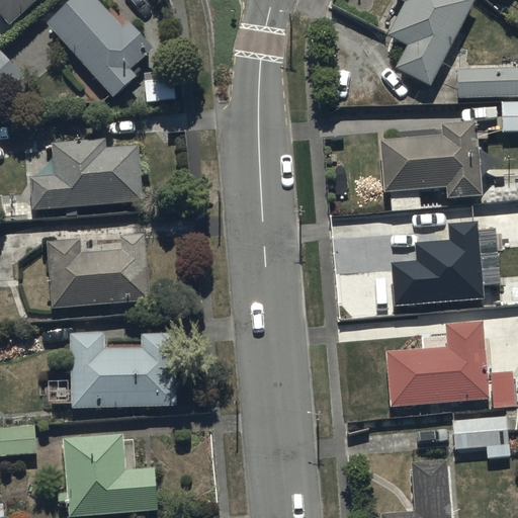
[(0,0),(0,12),(11,25),(38,0),(0,0)]
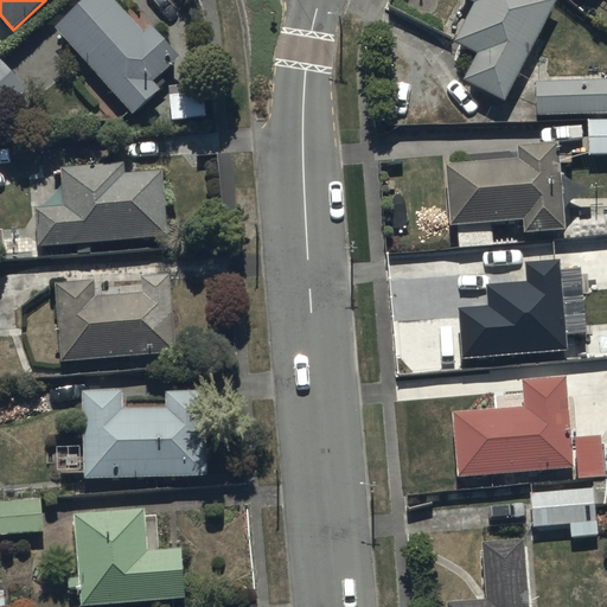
[(144,32),(115,0),(87,0),(58,27),(133,114),(163,89),(154,80),(180,57),(152,25),(144,32)]
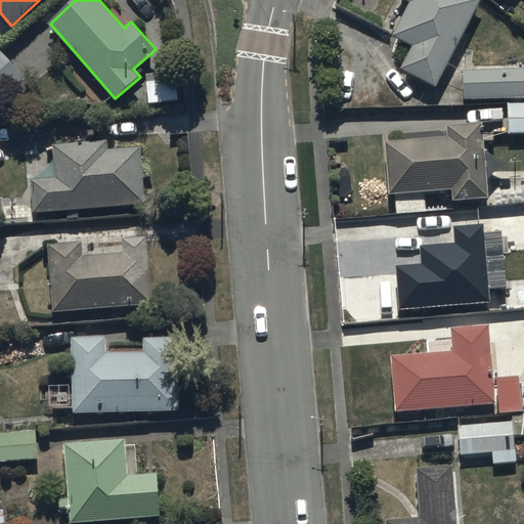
[(481,0),(406,0),(410,2),(393,34),(413,45),(401,69),(436,87),(481,0)]
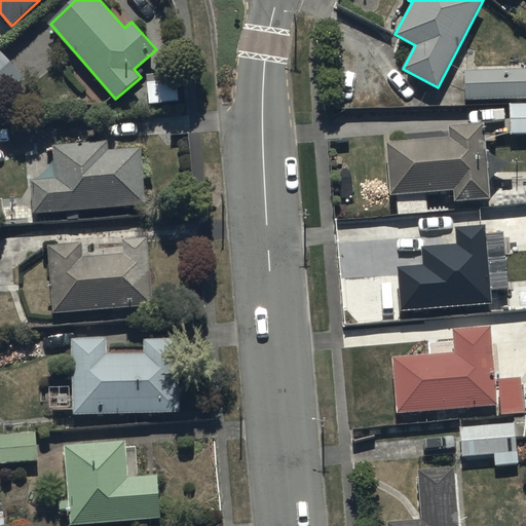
[(0,101),(25,78),(0,50),(0,101)]
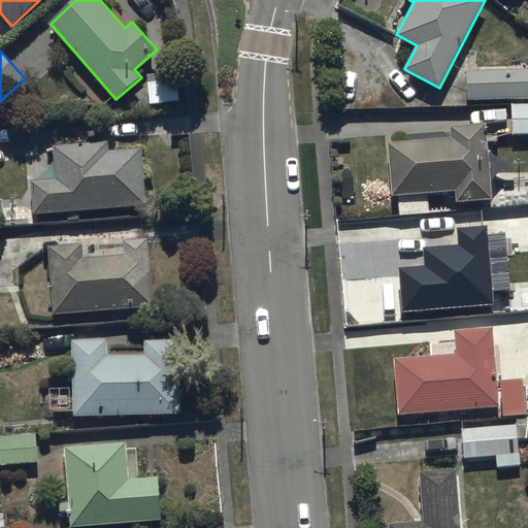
[(527,69),(467,70),(467,98),(527,97),(527,69)]
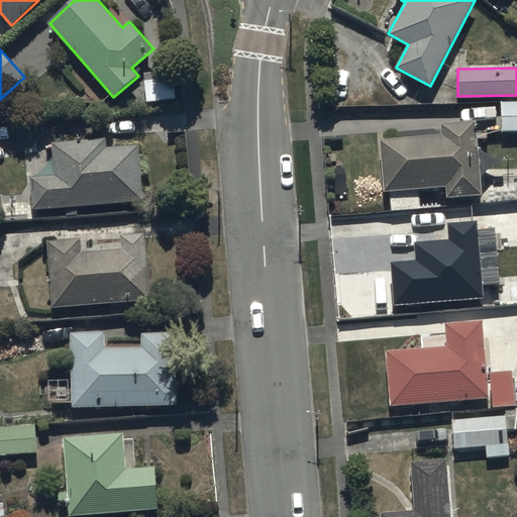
[(516,102),(502,102),(502,132),(516,132),(516,102)]
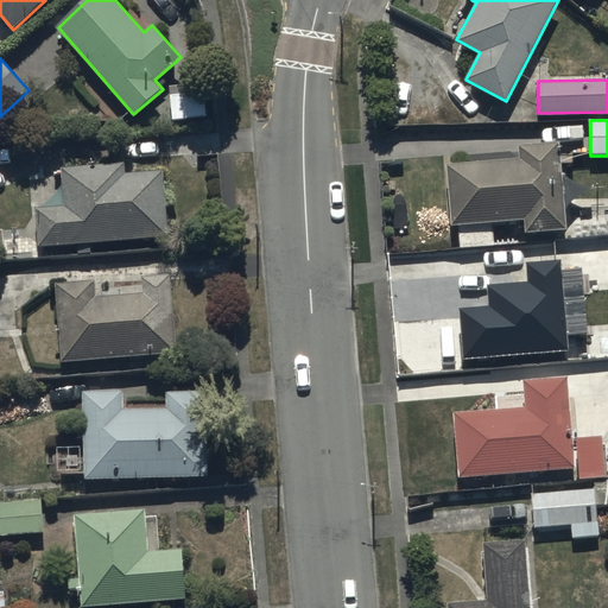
[(519,145),(519,158),(447,164),(453,226),(526,220),(527,233),(568,229),(561,141),(519,145)]
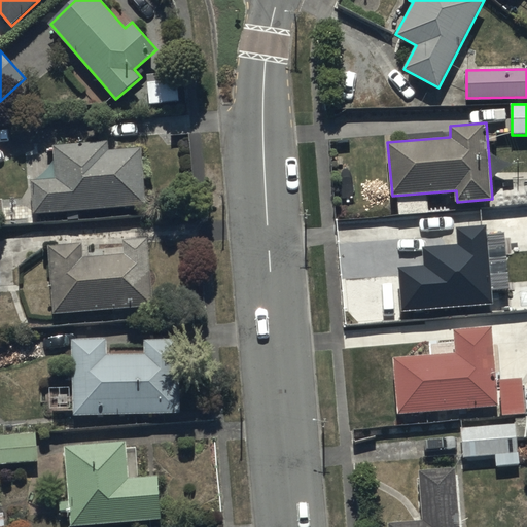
[(143,147),(108,149),(107,141),(54,145),(57,178),(31,180),(33,213),(147,205),(143,147)]
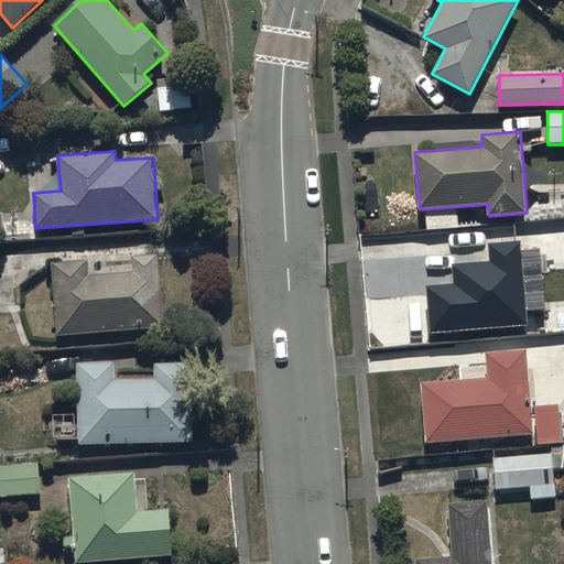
[(490,242),(491,261),(454,263),(455,283),(426,285),(430,332),(528,326),(522,240),(490,242)]
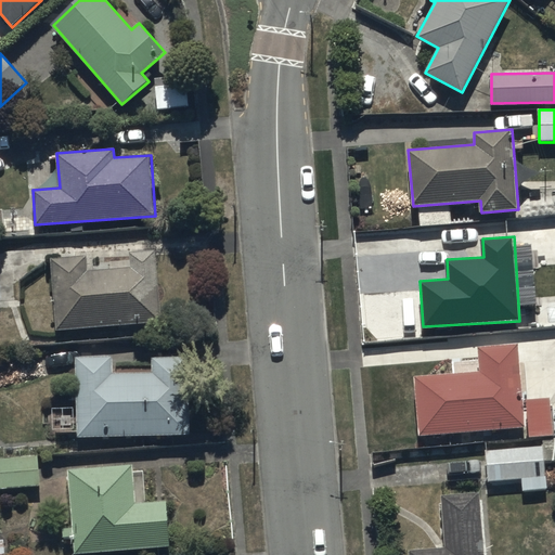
[(130,252),(131,267),(87,268),(86,256),(52,259),(57,330),(162,321),(157,250),(130,252)]
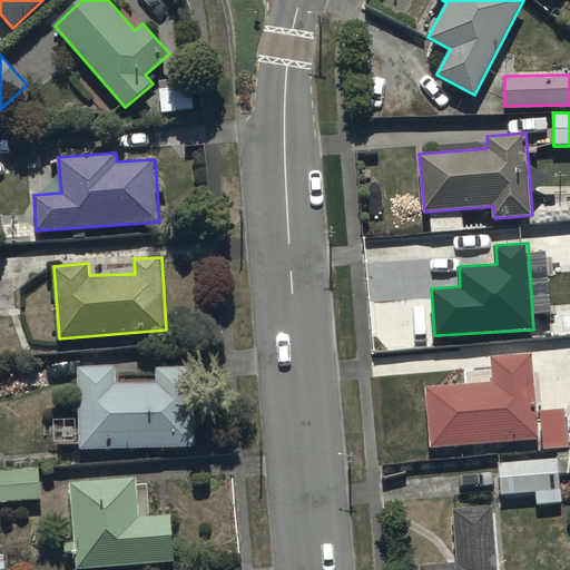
[(567,409),(537,410),(534,355),(493,356),(494,382),(429,386),(431,445),(538,441),(539,448),(569,446),(567,409)]
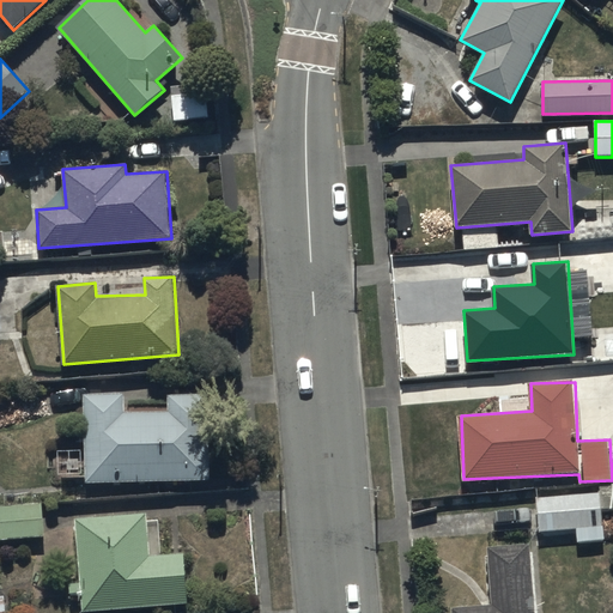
[(170,412),(126,413),(126,394),(84,395),(85,481),(210,480),(208,395),(170,395),(170,412)]
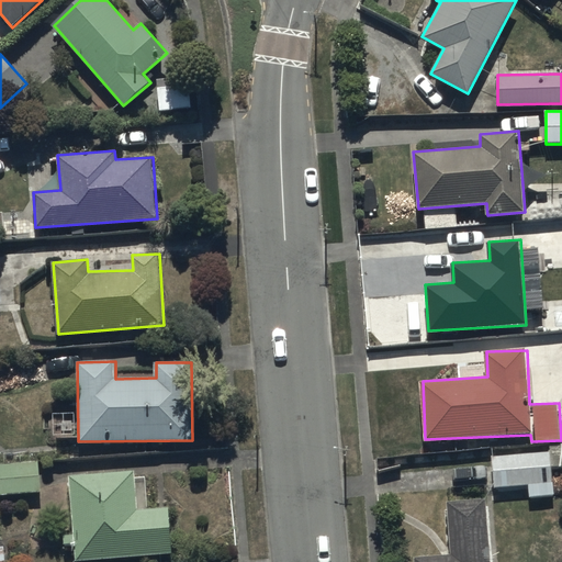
[(551,453),(492,457),(494,487),(529,485),(530,498),(553,497),(551,453)]
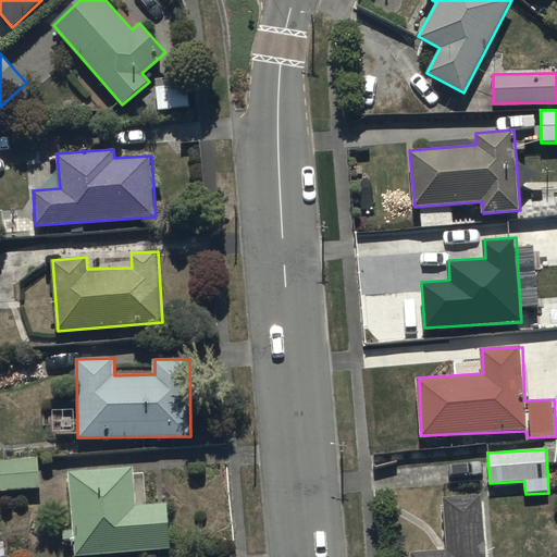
[(39,457),(0,459),(0,490),(41,487),(39,457)]
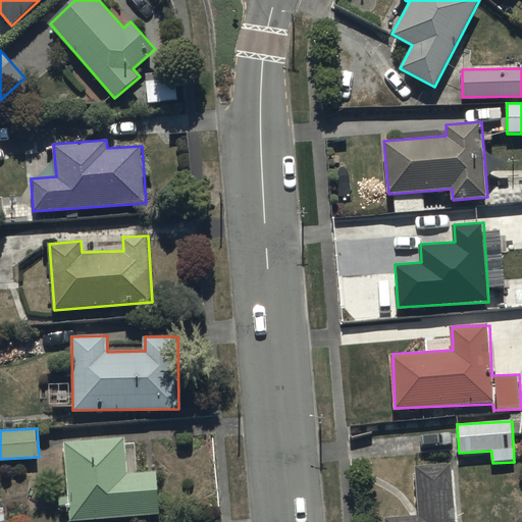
[(125,437),(65,441),(71,519),(160,514),(158,471),(127,473),(125,437)]
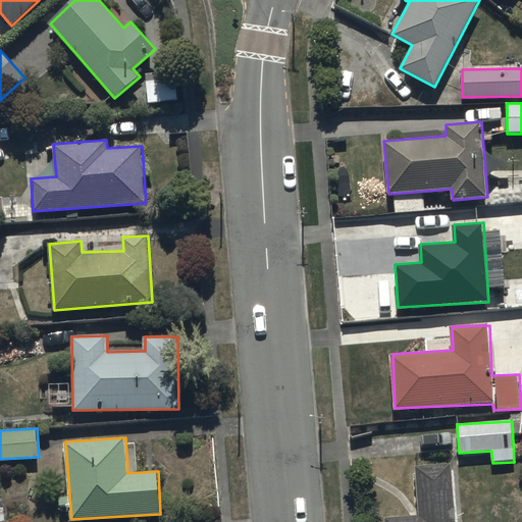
[(416,466),(419,514),(385,518),(385,521),(456,521),(452,464),(416,466)]
